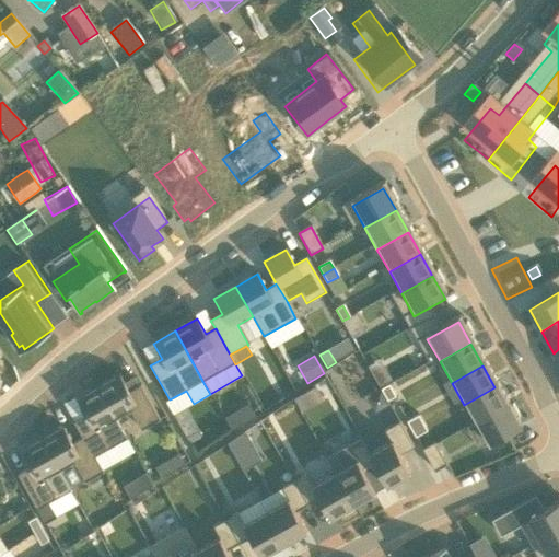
[(99,390),(115,420),(130,412),(141,431),(160,421),(140,386),(128,393),(120,378),(99,390)]
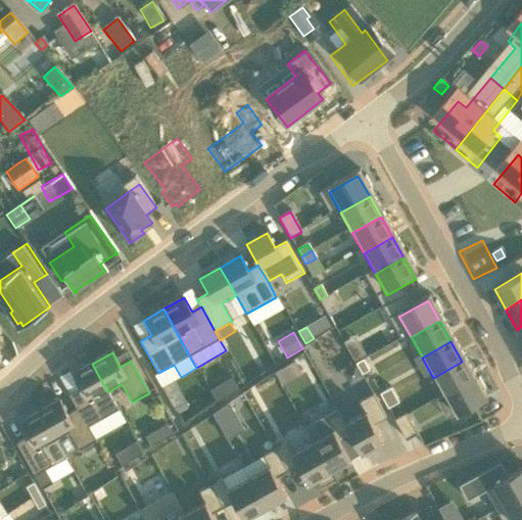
[(369,371),(363,360),(356,364),(362,375),(369,371)]
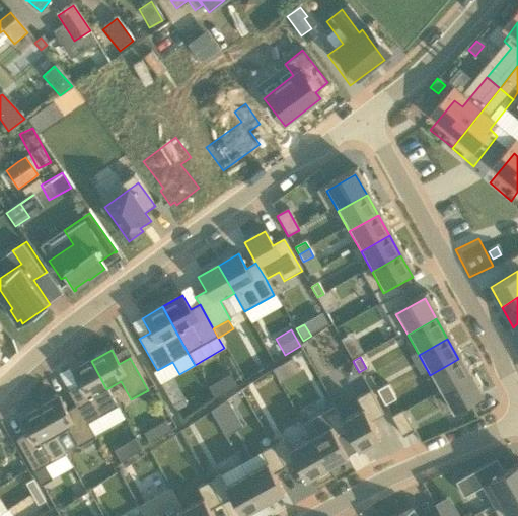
[(470,379),(458,359),(430,375),(441,395),(470,379)]
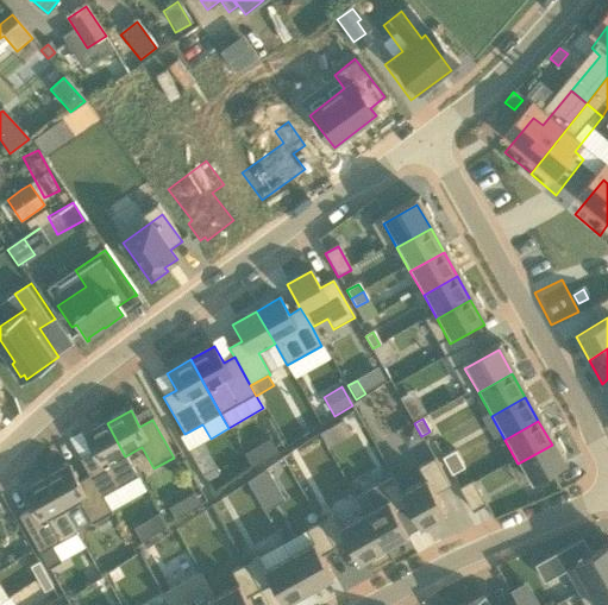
[(110,465),(125,457),(107,423),(83,436),(93,453),(80,460),(89,477),(91,477),(102,498),(102,497),(121,486),(110,465)]
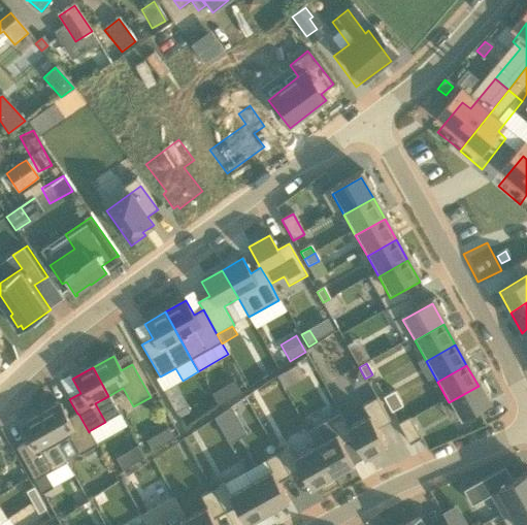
[(296,367),(278,378),(285,388),(302,379),(296,367)]
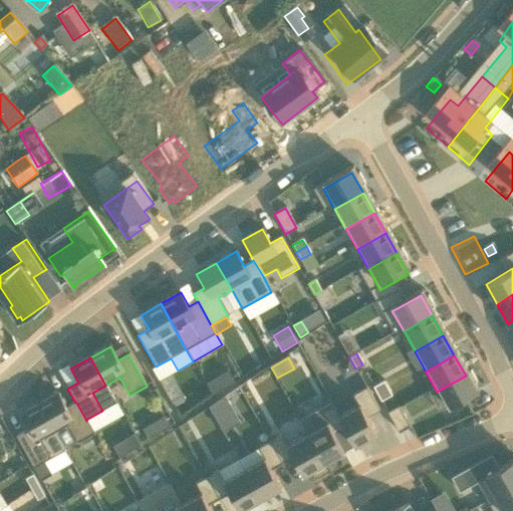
[(228,371),(216,378),(222,390),(234,382),(228,371)]
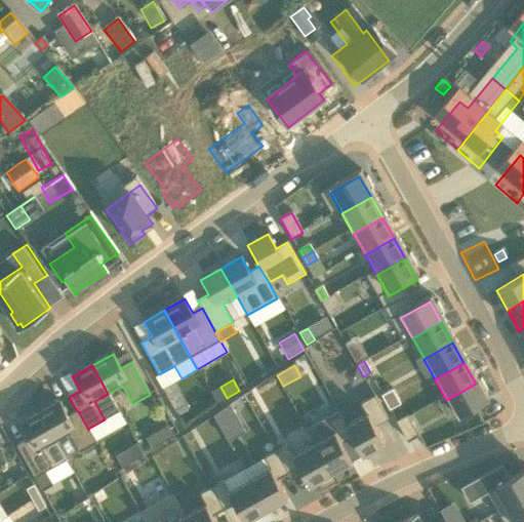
[(487,405),(476,384),(446,400),(457,422),(487,405)]
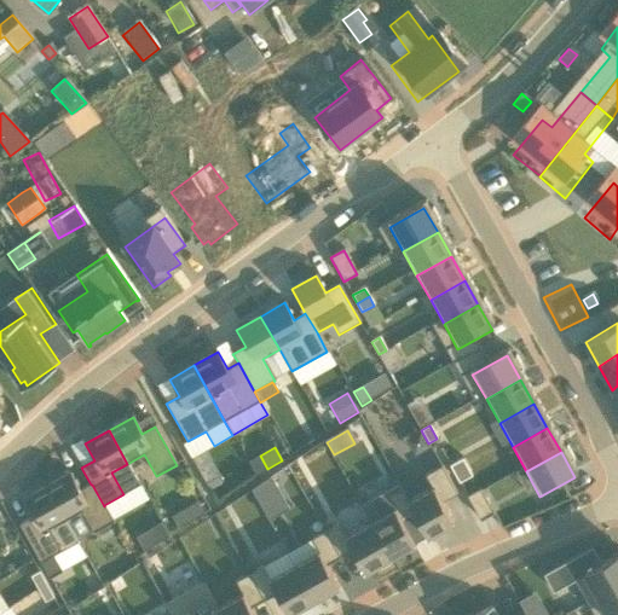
[(467,468),(462,460),(450,466),(454,475),(467,468)]
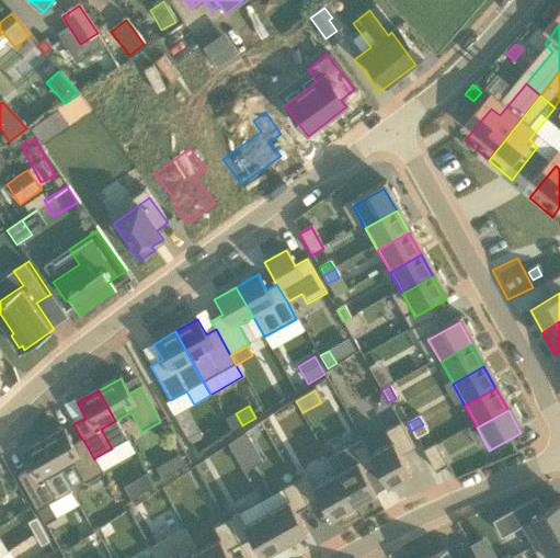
[(427,432),(423,424),(411,431),(415,439),(427,432)]
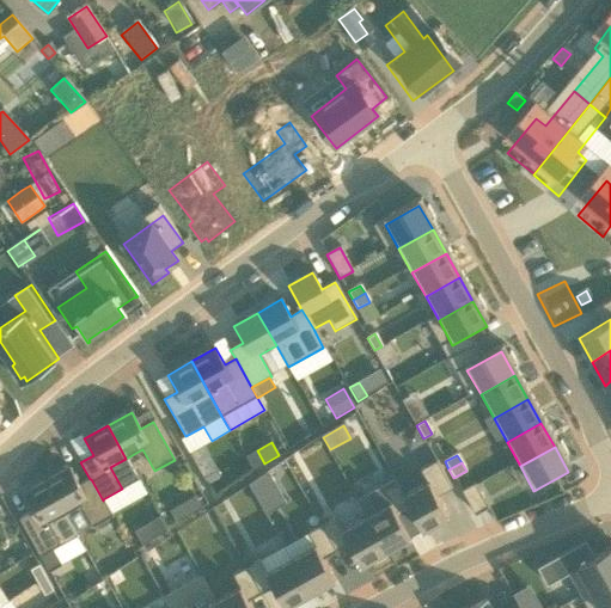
[(112,516),(103,499),(103,501),(91,479),(90,479),(79,485),(69,468),(46,483),(65,516),(80,507),(92,528),(112,516)]
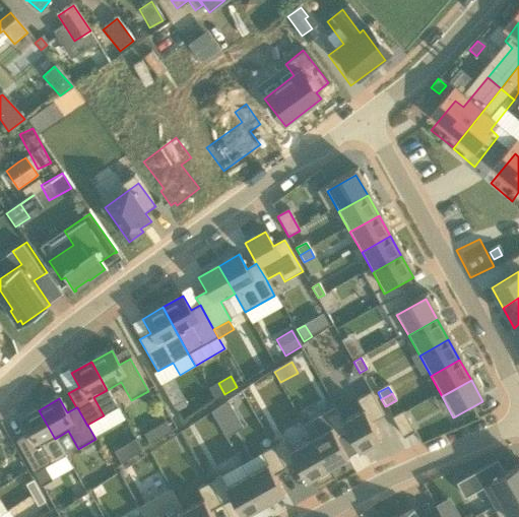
[(210,412),(216,423),(233,413),(226,401),(210,412)]
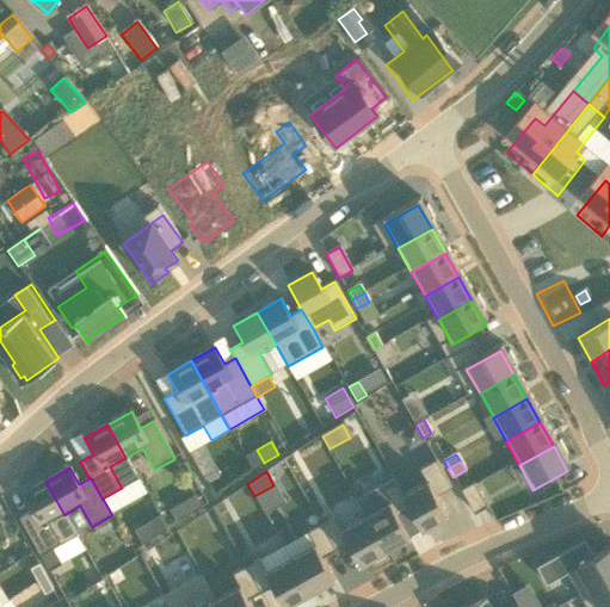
[(75,536),(65,515),(45,482),(22,495),(31,512),(19,518),(39,556),(53,549),(75,536)]
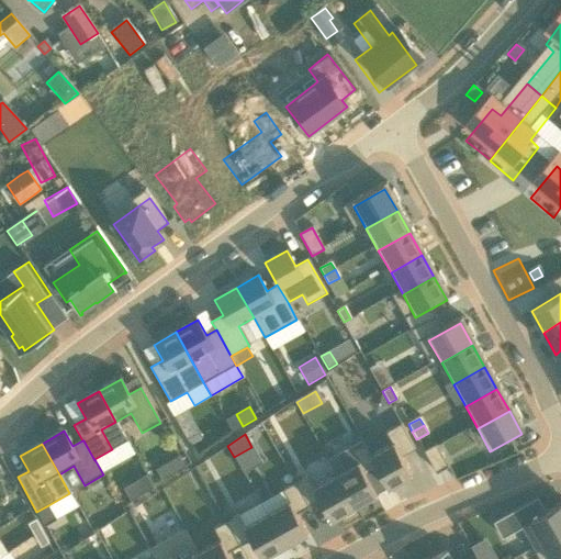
[(436,474),(448,468),(435,445),(424,451),(436,474)]
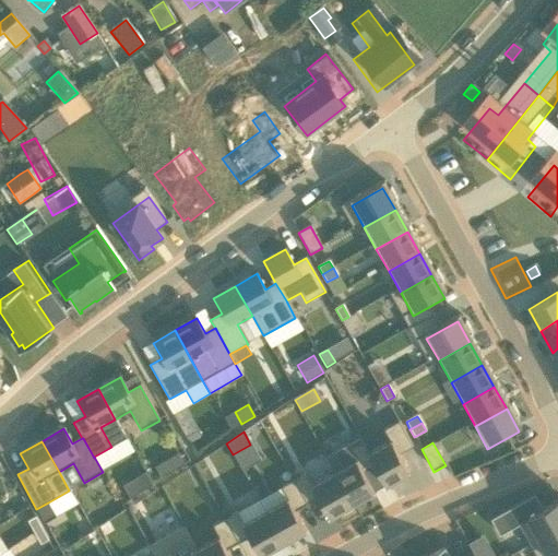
[(371,458),(389,489),(412,476),(394,445),(371,458)]
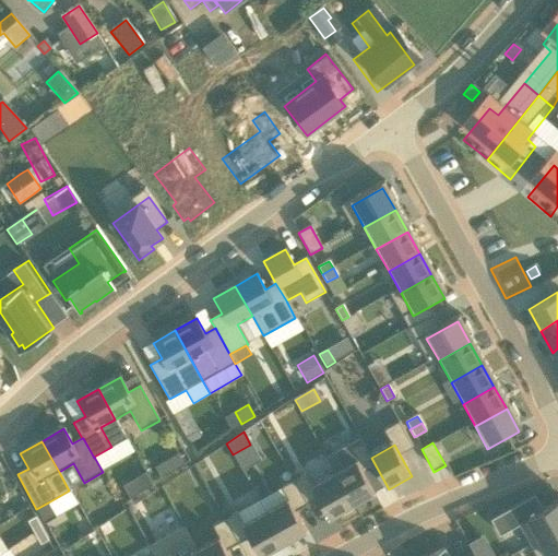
[(166,461),(173,472),(183,464),(178,454),(166,461)]
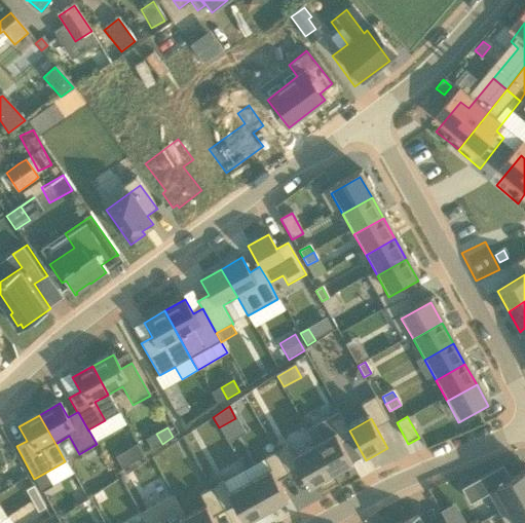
[(316,449),(333,478),(354,467),(338,437),(316,449)]
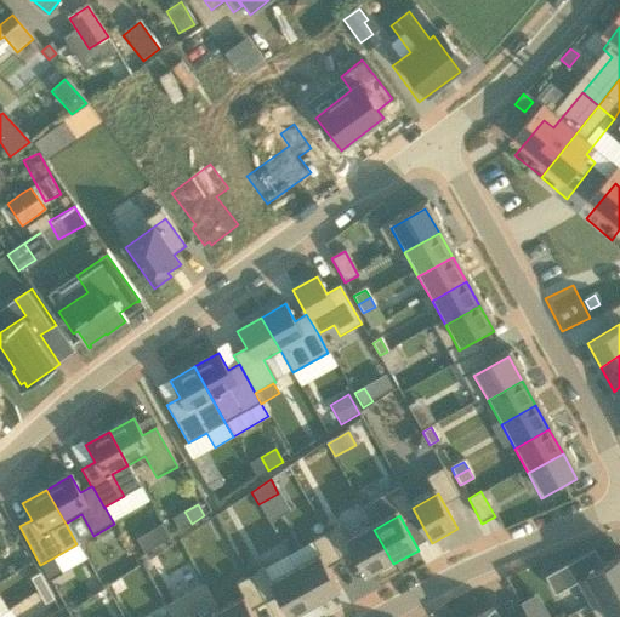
[(393,564),(374,530),(350,543),(369,578),(393,564)]
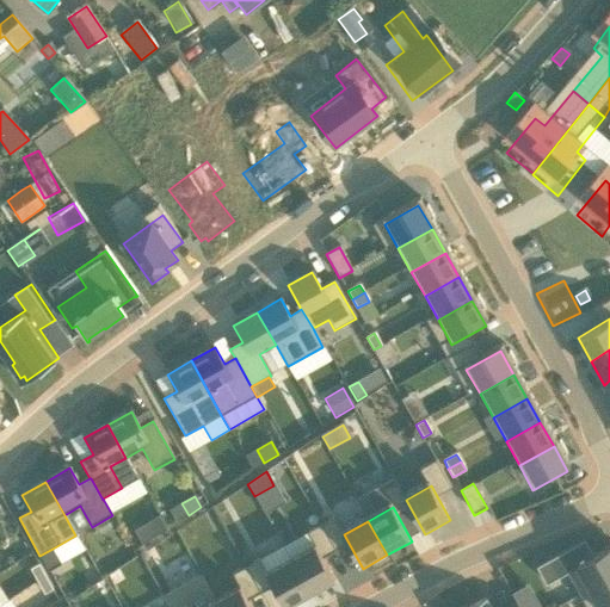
[(154,539),(146,525),(133,533),(142,546),(154,539)]
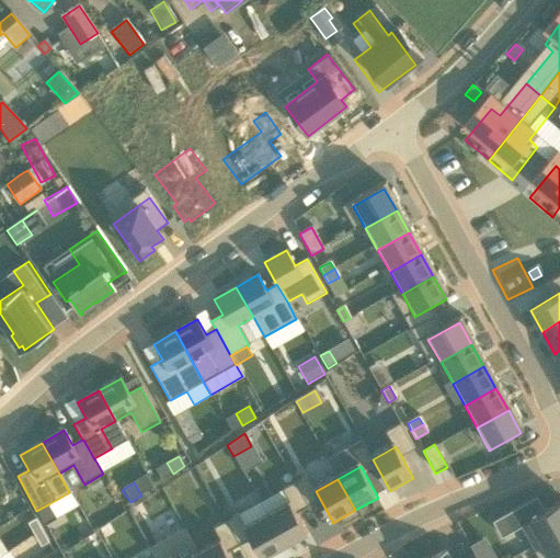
[(532,500),(492,522),(501,538),(521,527),(532,548),(559,531),(559,502),(545,512),(540,514),(532,500)]
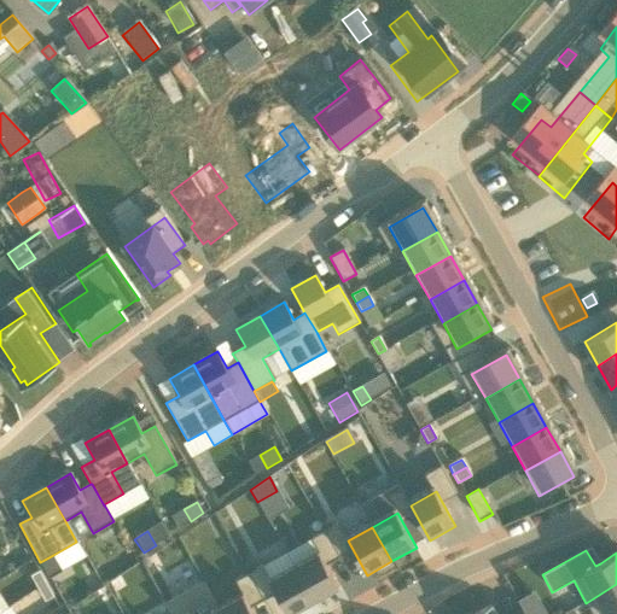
[(53,555),(40,562),(48,577),(62,569),(53,555)]
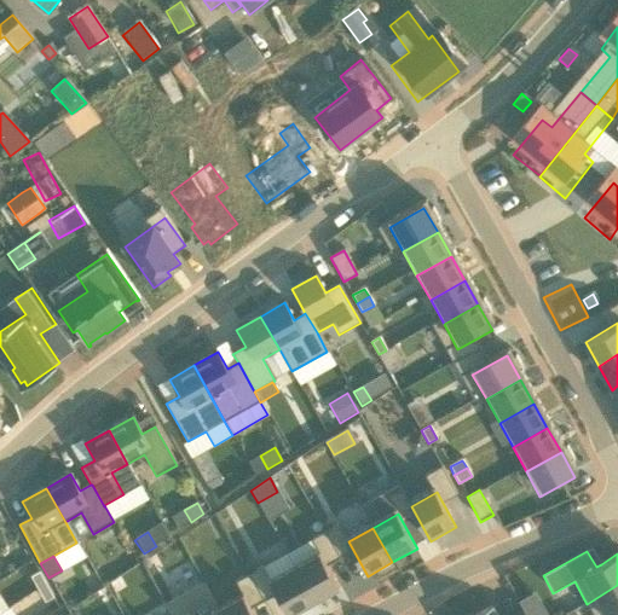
[(321,557),(295,570),(315,605),(340,592),(321,557)]
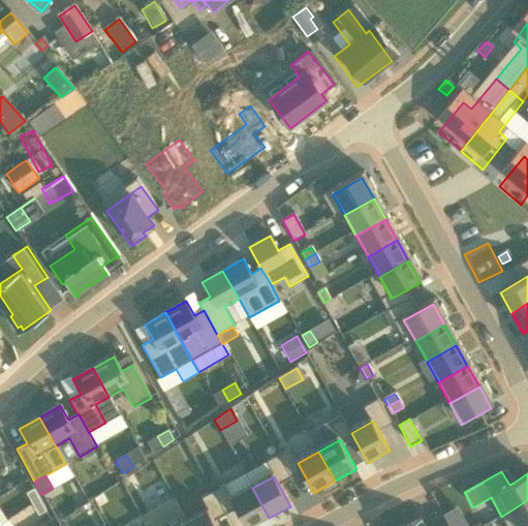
[(231,500),(245,525),(254,525),(269,518),(252,488),(231,500)]
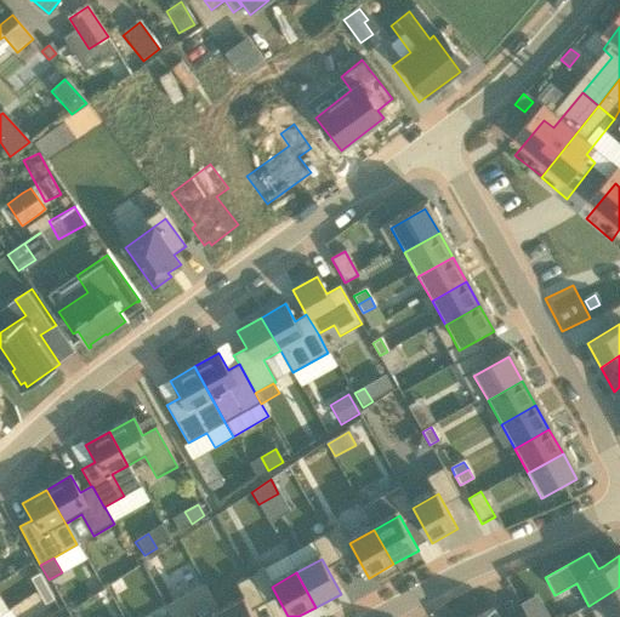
[(30,580),(38,592),(46,587),(39,575),(30,580)]
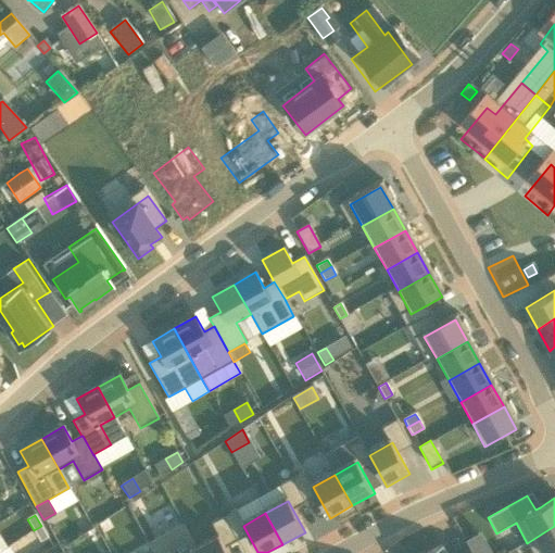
[(41,526),(34,530),(40,542),(48,538),(41,526)]
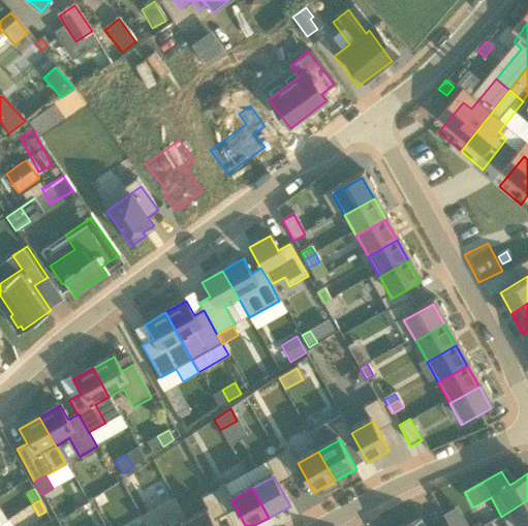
[(527,525),(527,500),(501,517),(506,525),(527,525)]
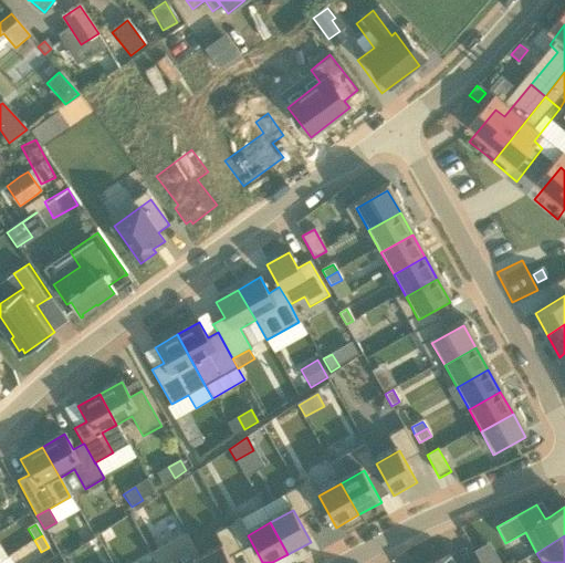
[(199,562),(229,562),(222,550),(199,562)]
